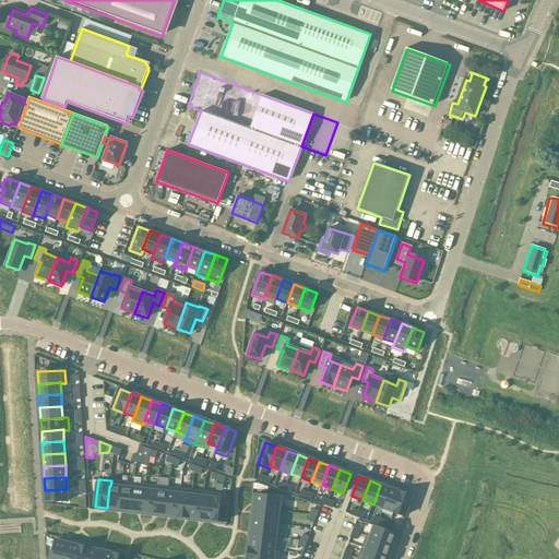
[(121,487),(118,509),(130,510),(133,483),(121,482),(121,487)]
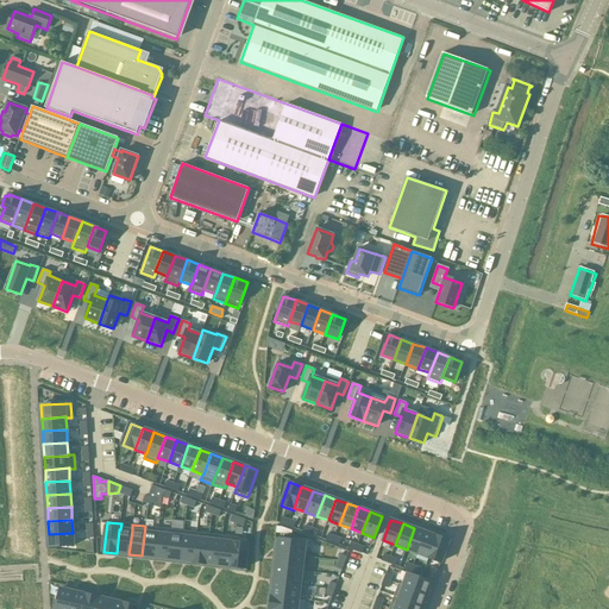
[(145,526),(142,556),(155,557),(158,528),(145,526)]
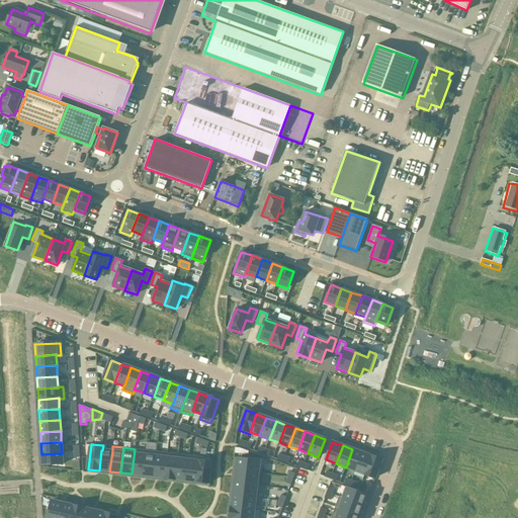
[(135,449),(132,473),(143,476),(146,450),(135,449)]
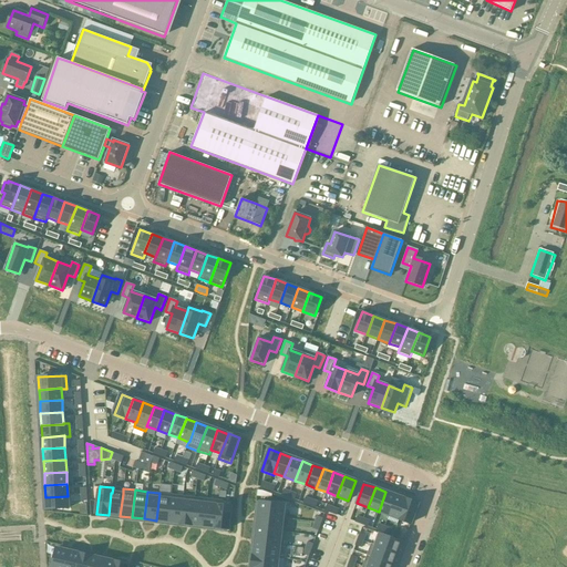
[(385,492),(379,512),(389,515),(397,495),(385,492)]
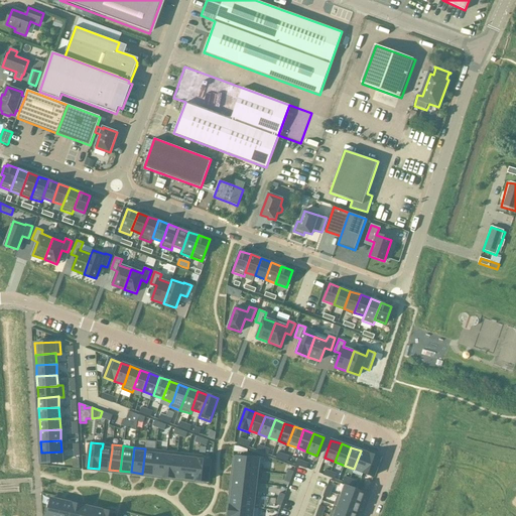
[(101,448),(99,469),(109,470),(112,449),(102,448),(101,448)]
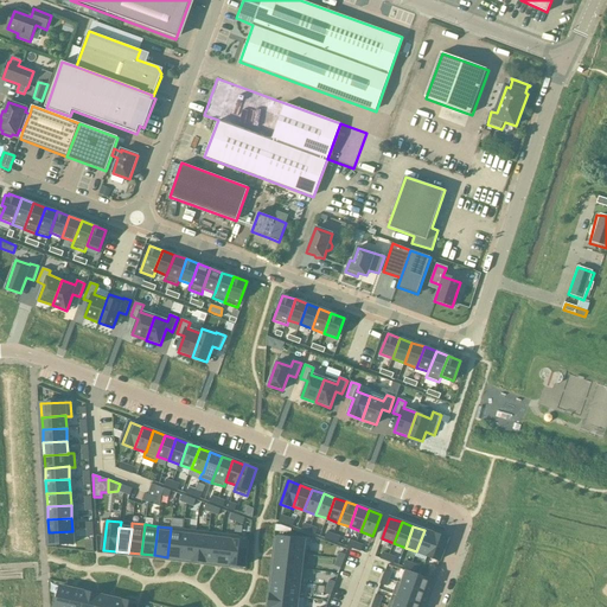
[(171,528),(167,557),(180,558),(184,529),(171,528)]
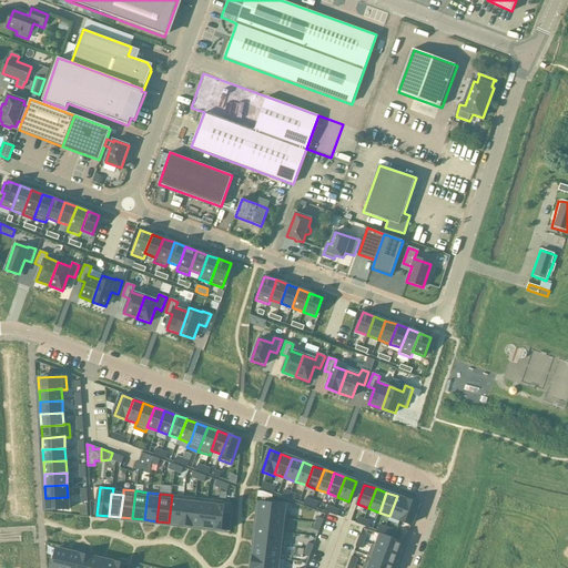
[(172,495),(169,523),(180,524),(183,497),(172,495)]
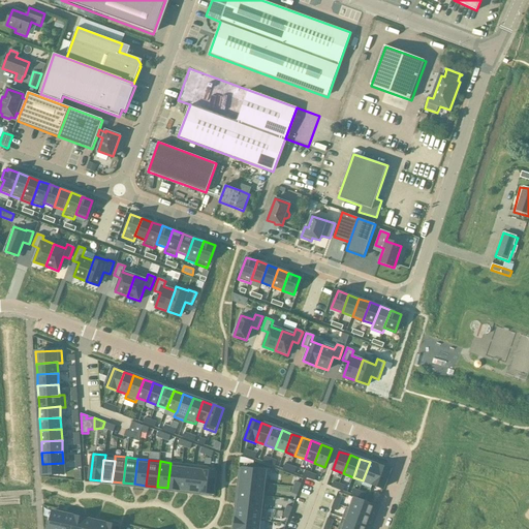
[(370,462),(363,480),(373,485),(379,466),(370,462)]
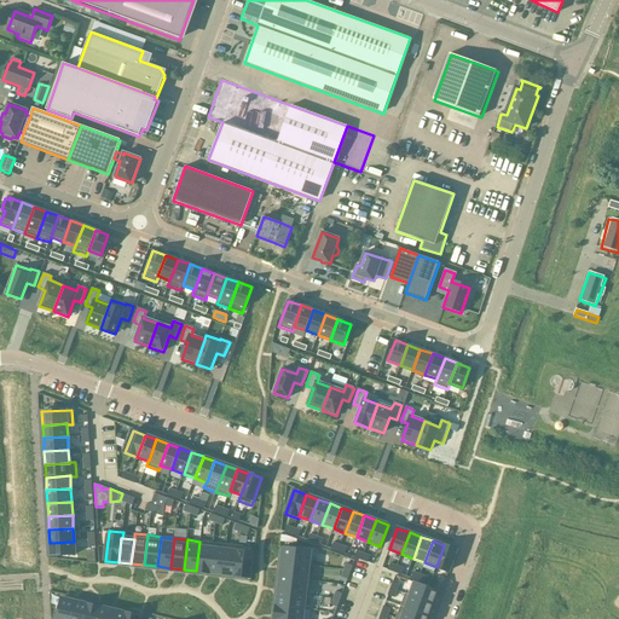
[(74,542),(50,543),(51,556),(75,555),(74,542)]
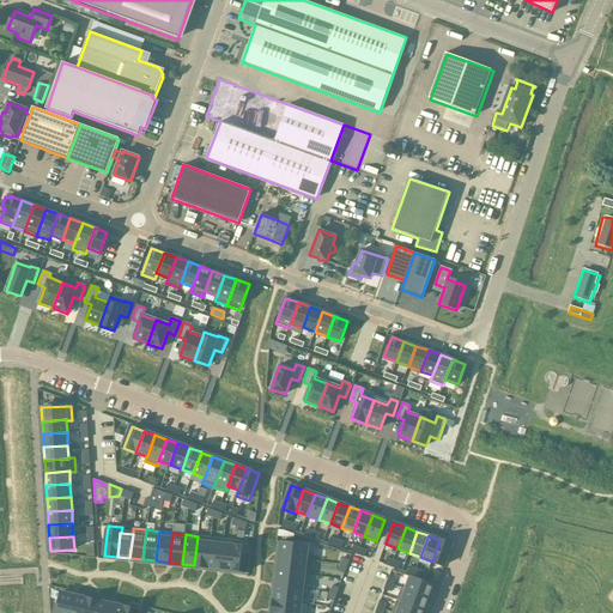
[(194,565),(194,566),(207,568),(211,540),(212,538),(198,536),(194,565)]
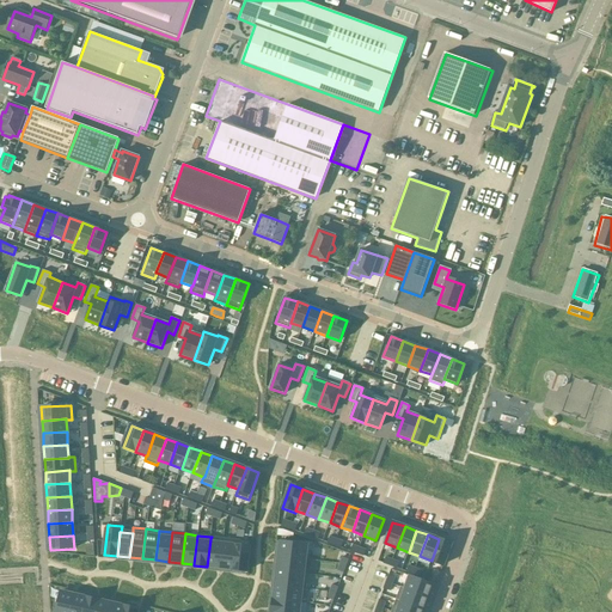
[(222,540),(220,568),(233,569),(237,539),(222,538),(222,540)]
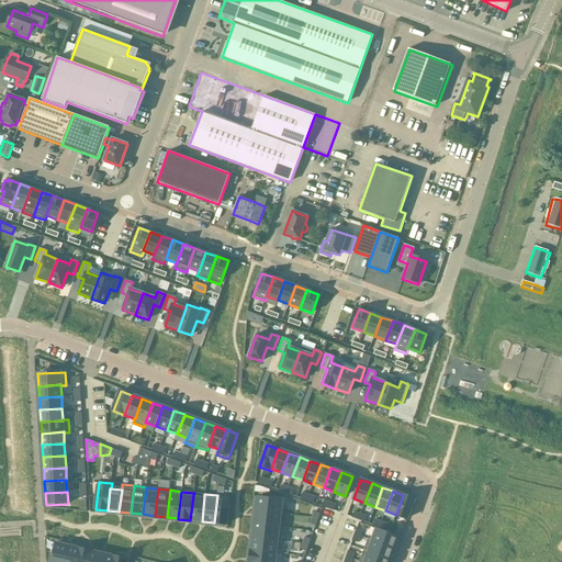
[(193,495),(190,520),(202,521),(204,496),(193,495)]
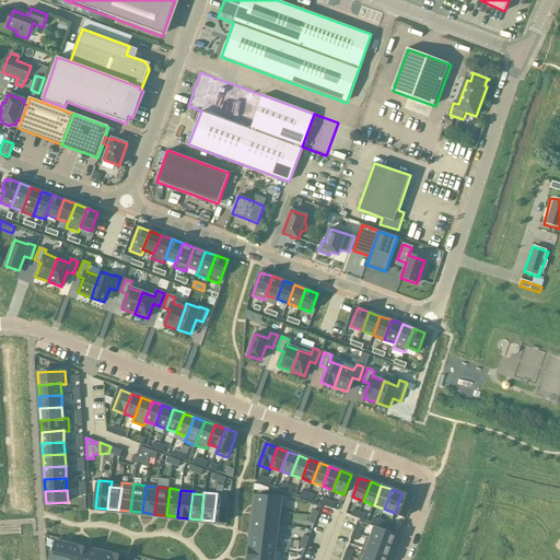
[(213,521),(225,523),(229,496),(217,493),(213,521)]
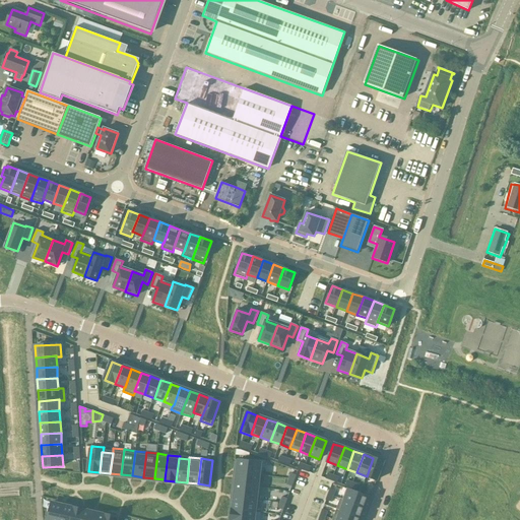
[(373,458),(367,476),(377,479),(383,462),(382,461),(373,458)]
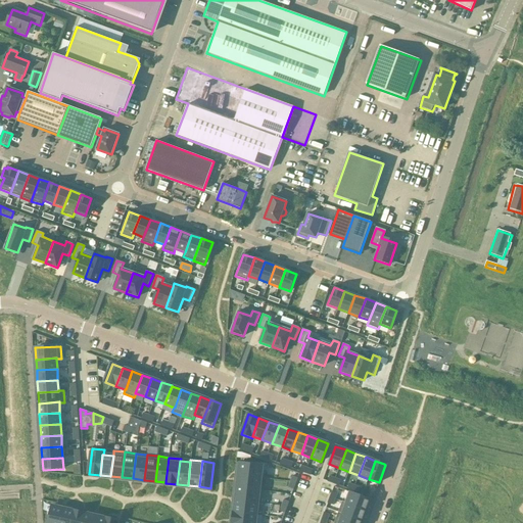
[(240,463),(238,476),(260,478),(263,466),(240,463)]
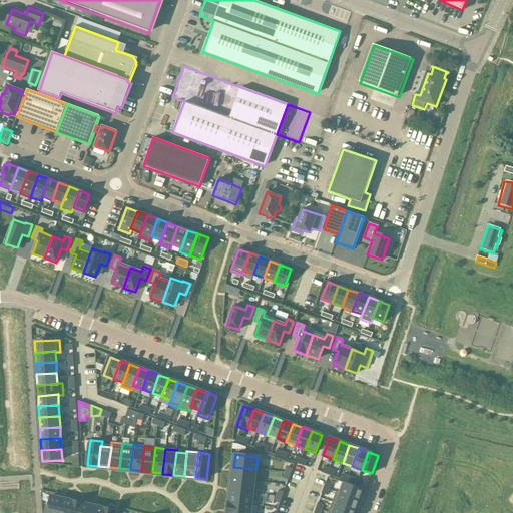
[(233,467),(232,478),(254,481),(255,469),(233,467)]
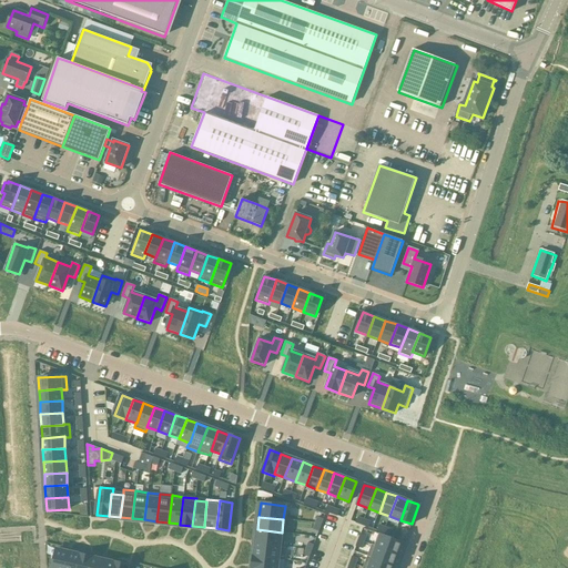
[(257,529),(255,543),(281,546),(282,533),(257,529)]
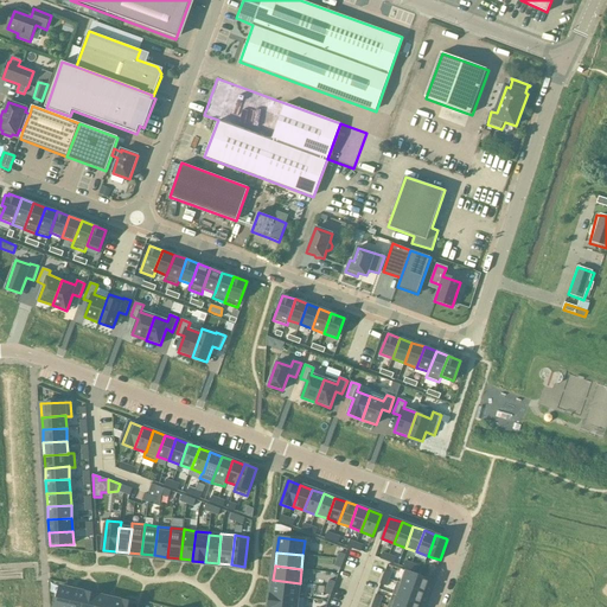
[(400,583),(425,593),(429,580),(404,570),(400,583)]
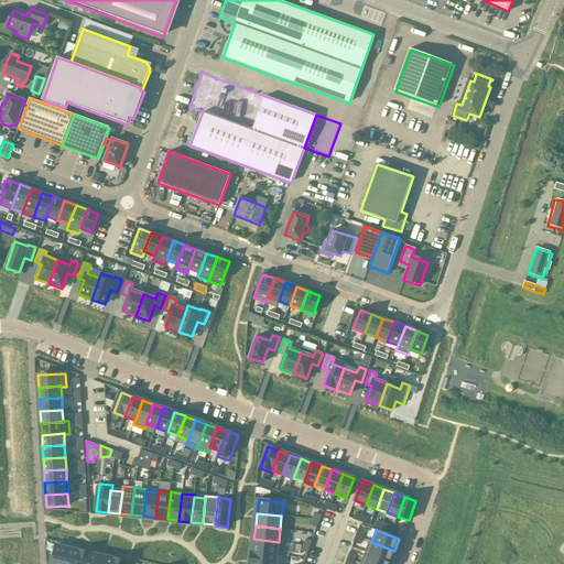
[(253,539),(252,552),(277,555),(279,542),(253,539)]
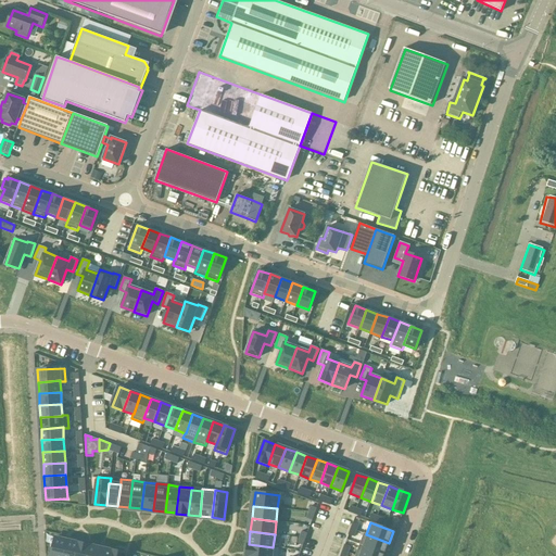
[(364,533),(359,544),(384,554),(389,543),(366,534),(364,533)]
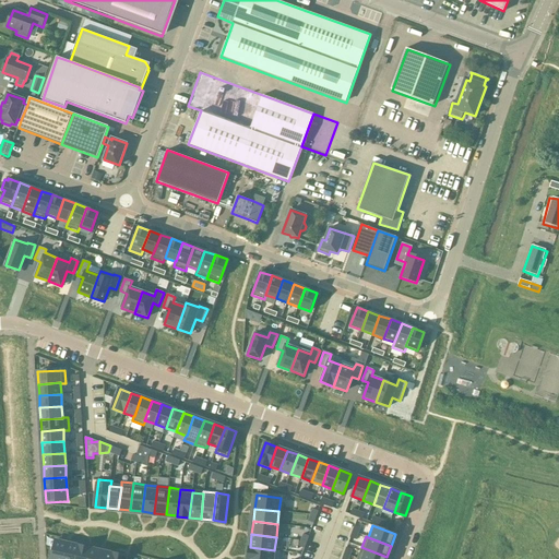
[(56,540),(50,558),(63,558),(67,543),(56,540)]
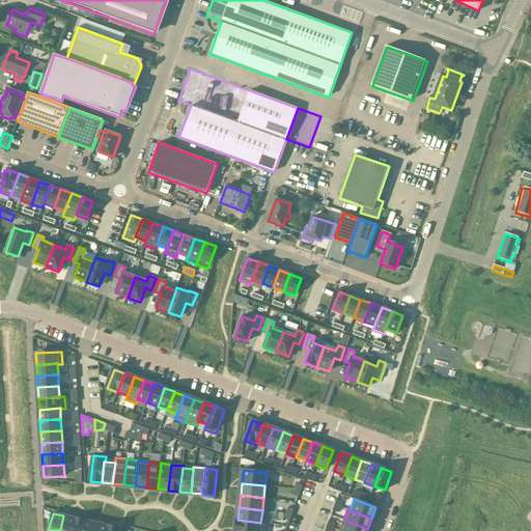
[(63,515),(60,530),(72,530),(75,519),(63,515)]
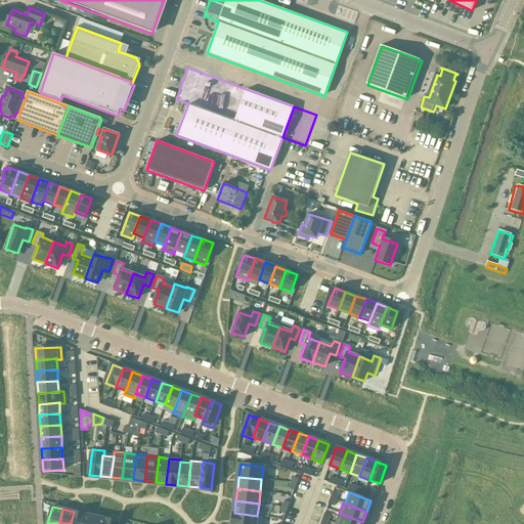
[(74,512),(71,523),(82,523),(85,514),(74,512)]
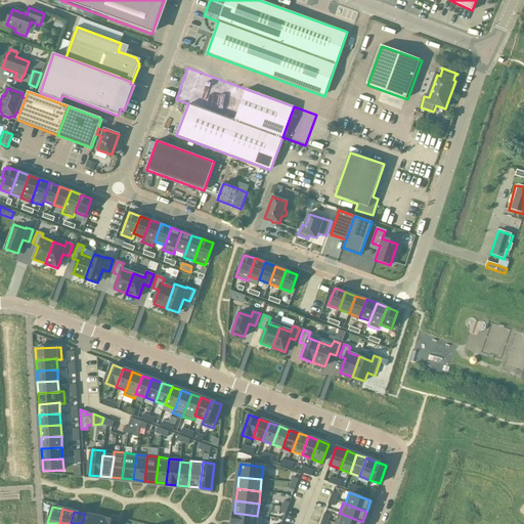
[(234,513),(232,523),(256,523),(257,516),(234,513)]
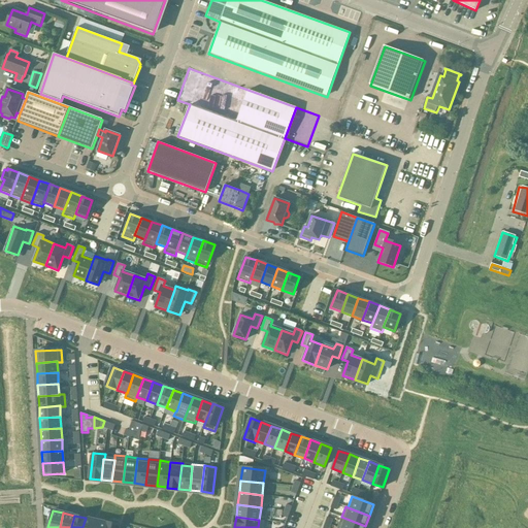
[(341,517),(337,527),(339,527),(364,527),(365,526),(341,517)]
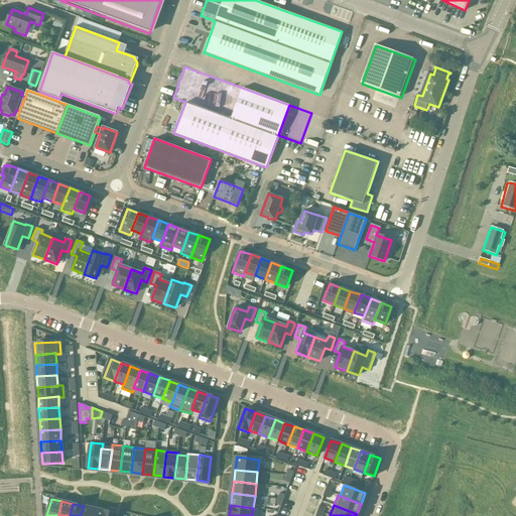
[(84,506),(81,515),(92,515),(95,509),(84,506)]
